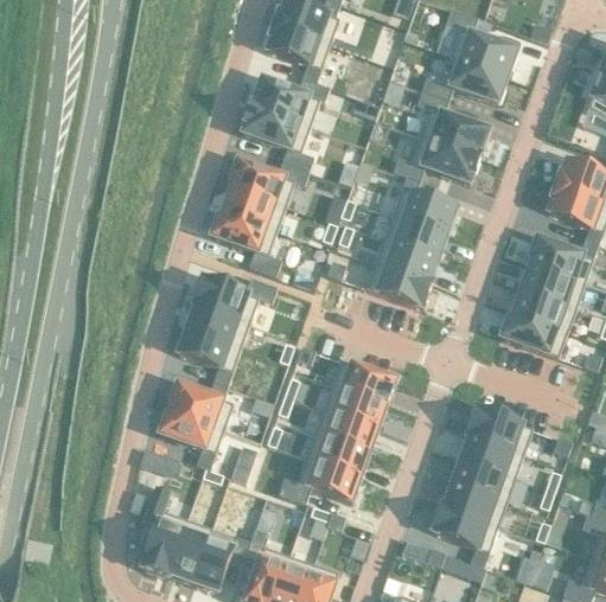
[(278,14),(273,26),(329,46),(338,21),(335,20),(339,6),(325,1),(320,15),(284,2),(279,15),(278,14)]
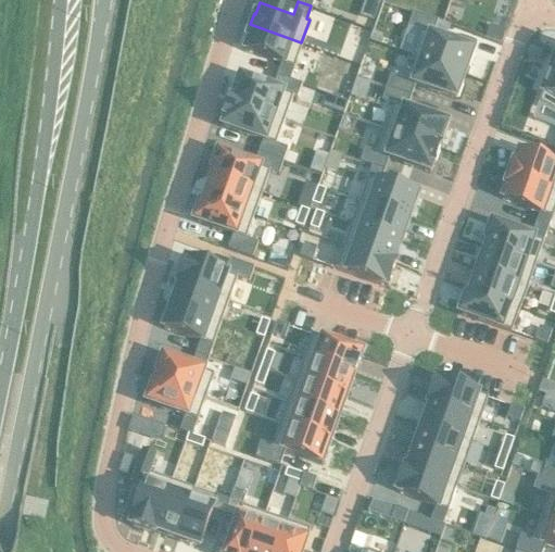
[(412,10),(407,24),(418,28),(410,53),(464,72),(467,63),(468,63),(474,50),(471,50),(472,47),(431,33),(437,19),(412,10)]
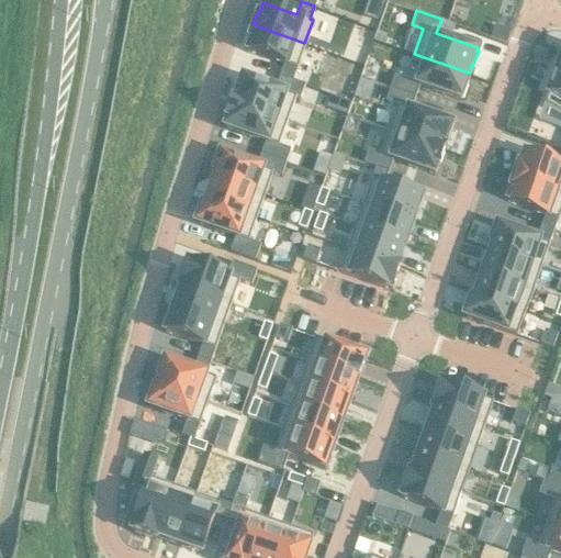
[(250,36),(246,48),(283,62),(279,75),(292,79),(304,43),(253,24),(248,36),(250,36)]
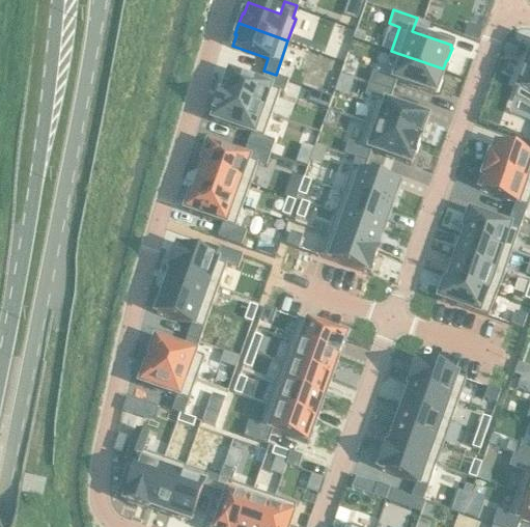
[(523,71),(513,96),(529,102),(529,48),(527,56),(522,71),(523,71)]
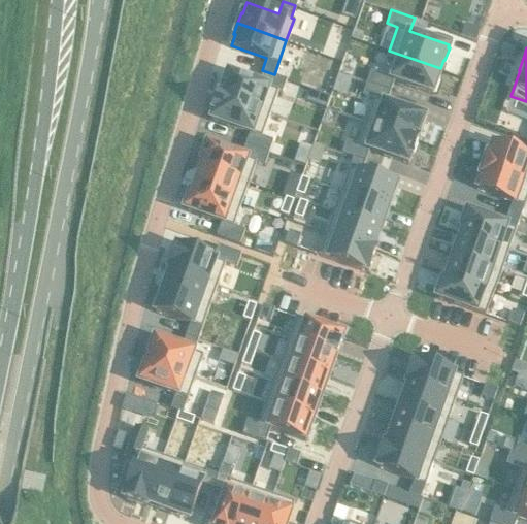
[(370,69),(366,82),(389,90),(393,78),(432,92),(433,90),(434,90),(438,77),(437,76),(440,68),(389,51),(394,53),(386,74),(370,69)]
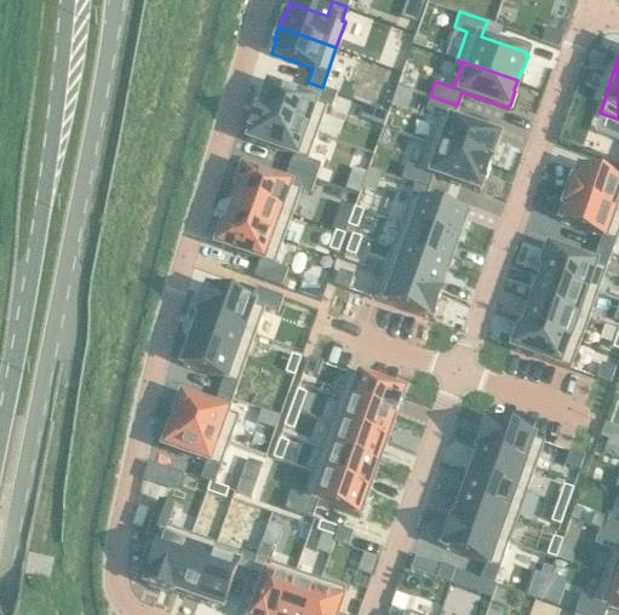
[(254,108),(254,109),(316,131),(326,104),(331,105),(336,92),(322,87),(308,82),(303,96),(297,93),(284,88),(267,82),(265,85),(263,85),(258,99),(259,101),(257,109),(254,108)]
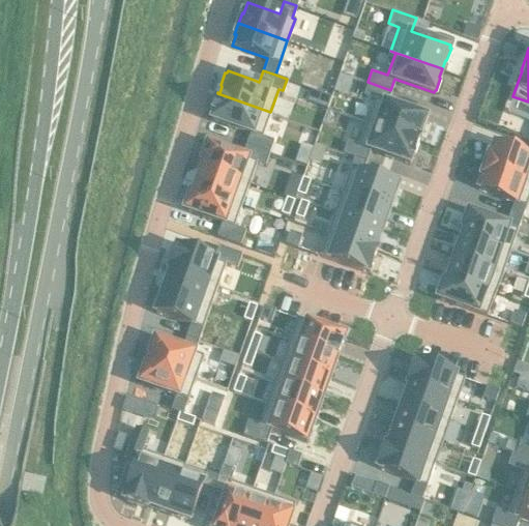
[(368,82),(363,93),(375,97),(366,121),(418,139),(419,139),(417,138),(420,130),(421,130),(427,118),(424,118),(425,115),(386,101),(390,90),(368,82)]
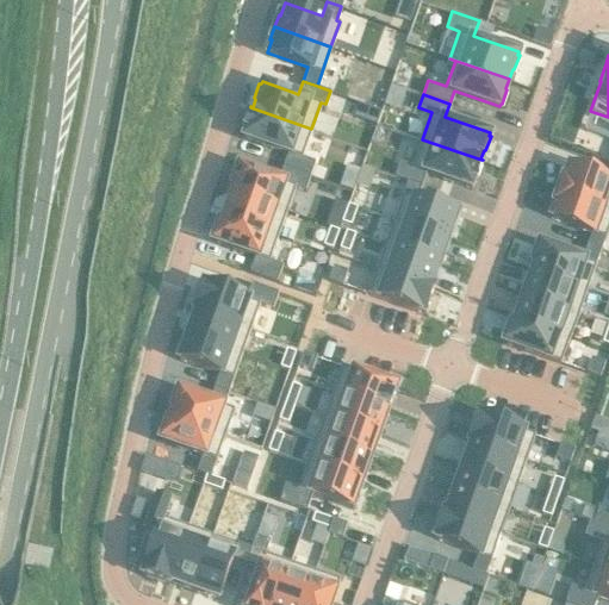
[(246,126),(243,136),(287,151),(283,164),(310,174),(315,160),(302,156),(311,129),(250,107),(244,125),(246,126)]
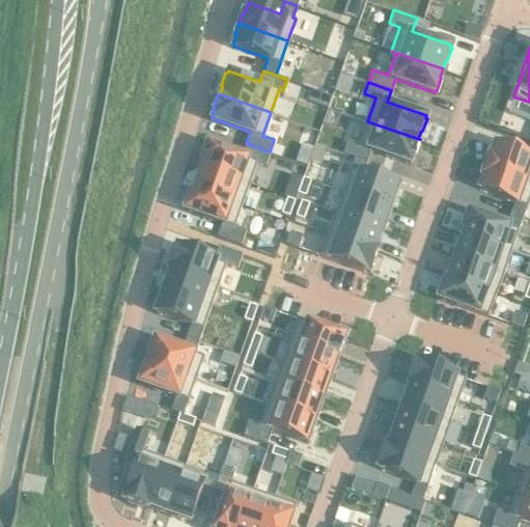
[(347,140),(343,153),(354,157),(366,161),(370,148),(410,162),(413,155),(414,155),(419,139),(367,121),(359,144),(347,140)]
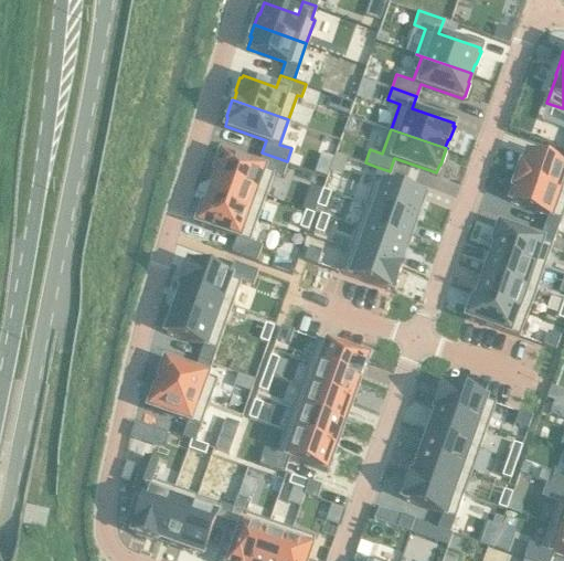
[(221,152),(214,169),(216,170),(214,177),(265,194),(274,171),(283,175),(287,161),(262,152),(257,166),(221,152)]
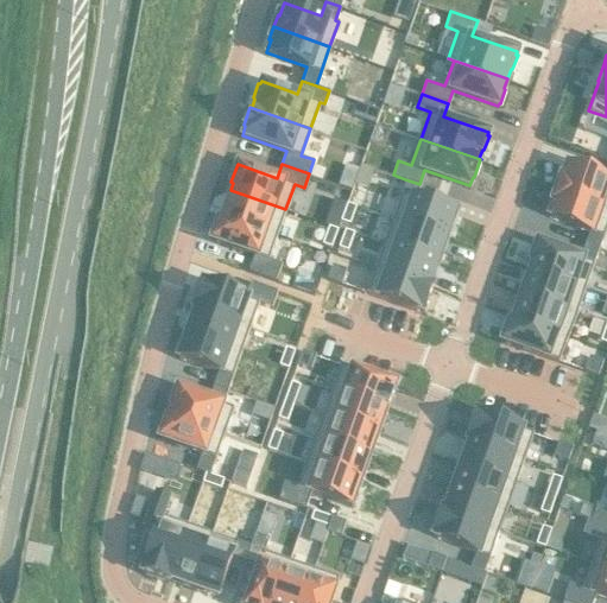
[(560,176),(555,189),(606,207),(606,177),(606,178),(566,164),(562,177),(560,176)]
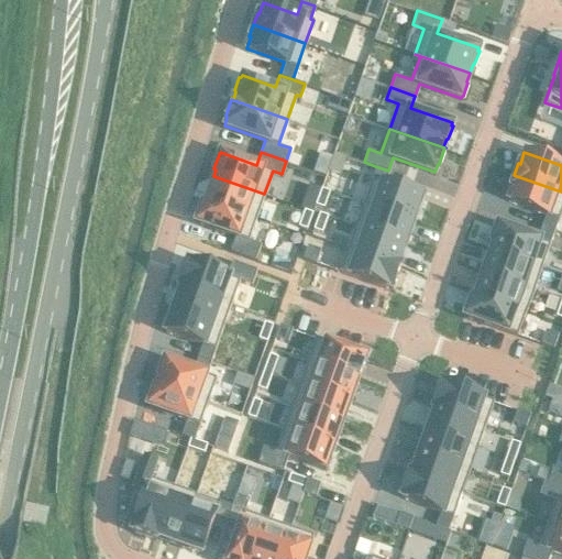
[(375,166),(363,201),(414,219),(421,196),(384,183),(388,171),(375,166)]
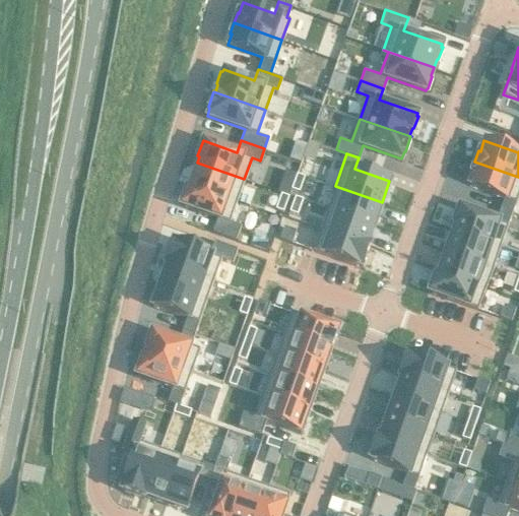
[(472,173),(468,184),(504,196),(500,207),(511,211),(518,189),(518,177),(474,162),(471,172),(472,173)]
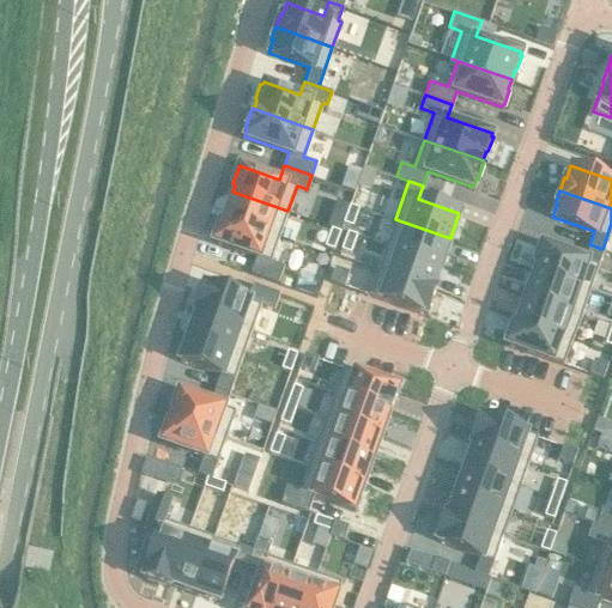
[(232,192),(224,216),(279,235),(288,211),(232,192)]
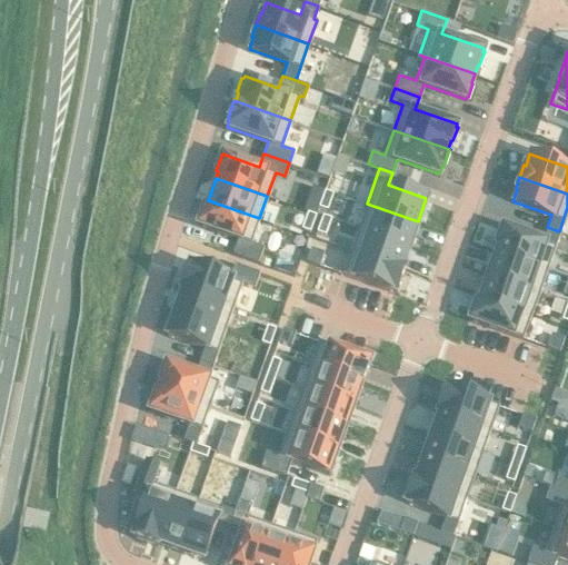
[(324,188),(318,205),(327,208),(332,191),(324,188)]
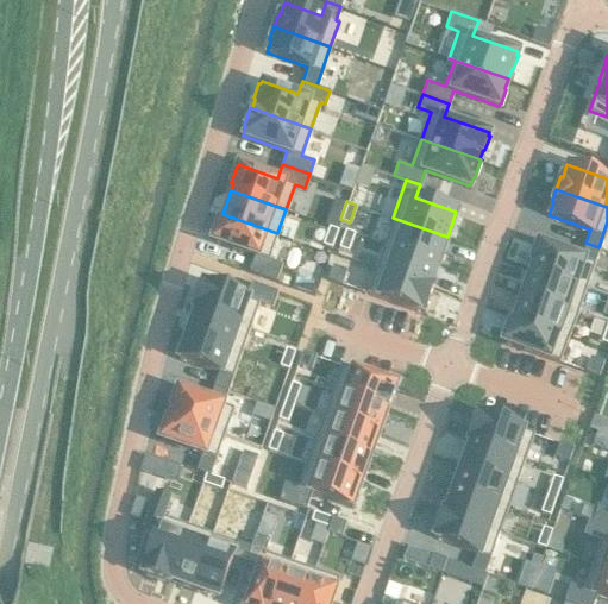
[(218,220),(211,239),(255,253),(249,270),(275,280),(281,263),(268,258),(277,233),(223,214),(220,221),(218,220)]
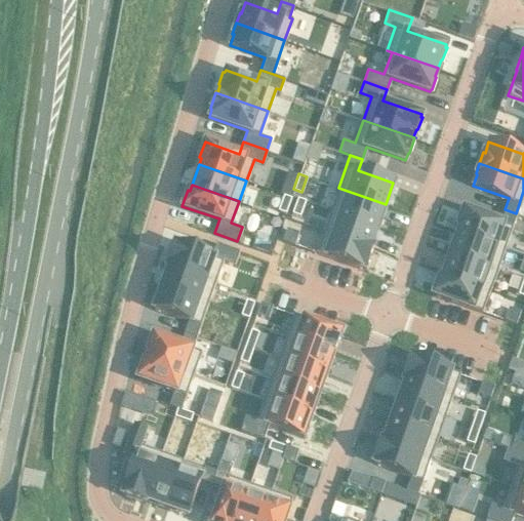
[(338,188),(331,208),(377,226),(386,204),(338,188)]
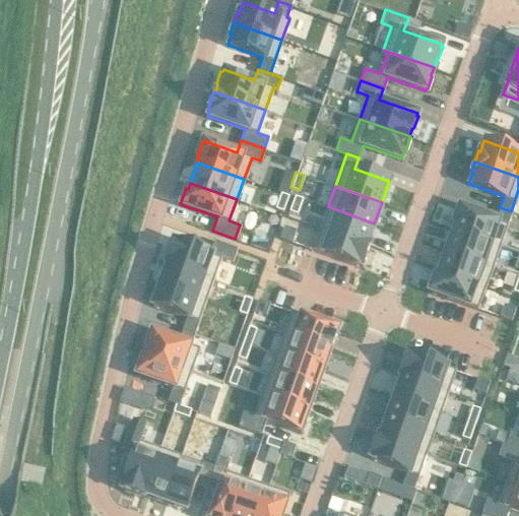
[(280,192),(275,207),(282,209),(287,194),(280,192)]
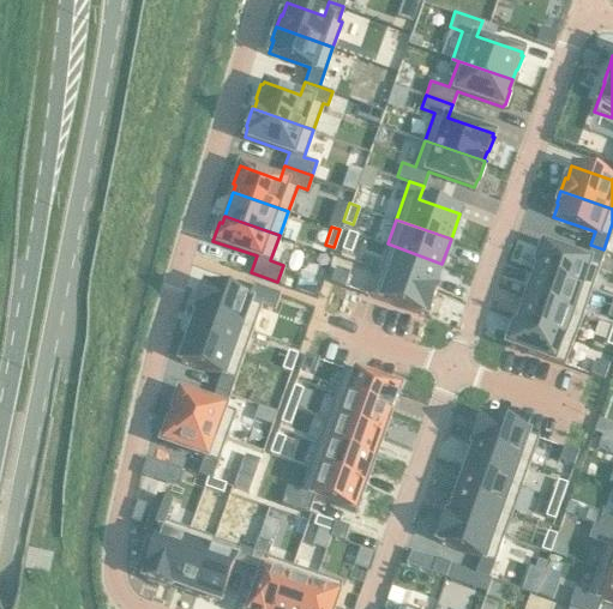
[(348,230),(341,248),(350,251),(356,233),(348,230)]
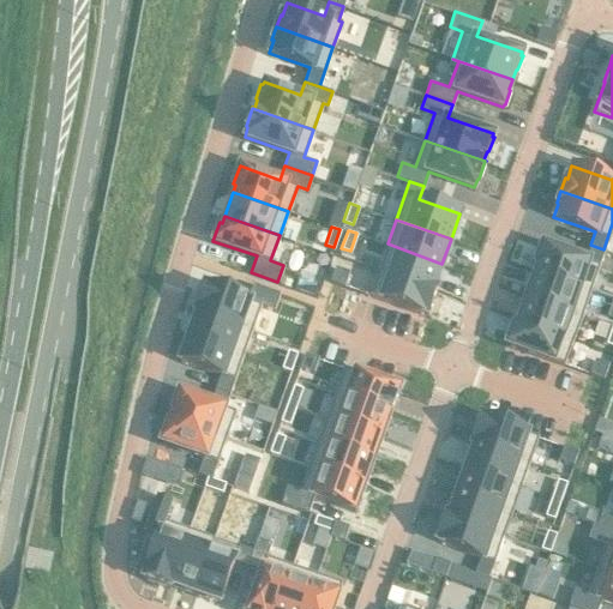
[(541,242),(534,261),(536,263),(535,269),(590,288),(604,249),(590,245),(586,258),(541,242)]
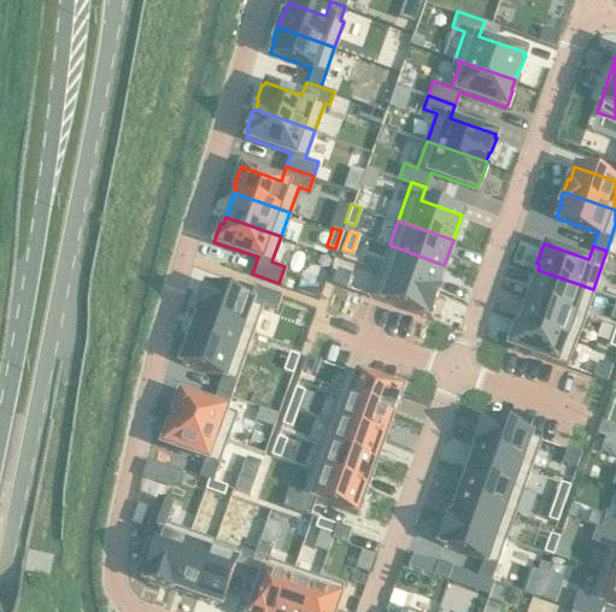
[(389,245),(380,270),(438,290),(439,289),(436,288),(444,265),(389,245)]
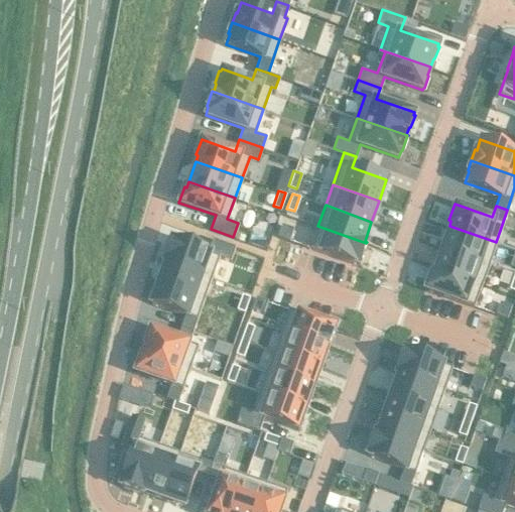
[(281,224),(277,235),(289,239),(293,228),(281,224)]
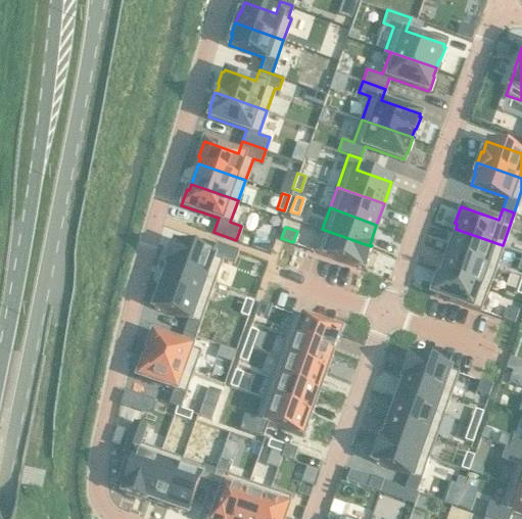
[(322,229),(315,250),(364,268),(371,246),(322,229)]
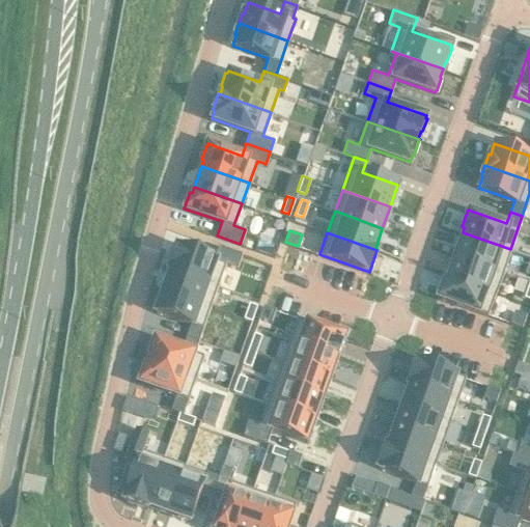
[(463,232),(455,253),(503,271),(510,249),(463,232)]
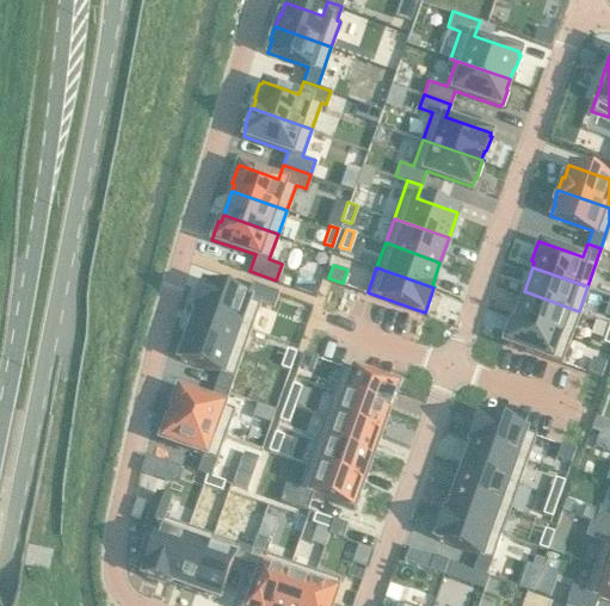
[(202,282),(193,307),(251,327),(259,302),(272,307),(278,291),(251,282),(246,297),(202,282)]
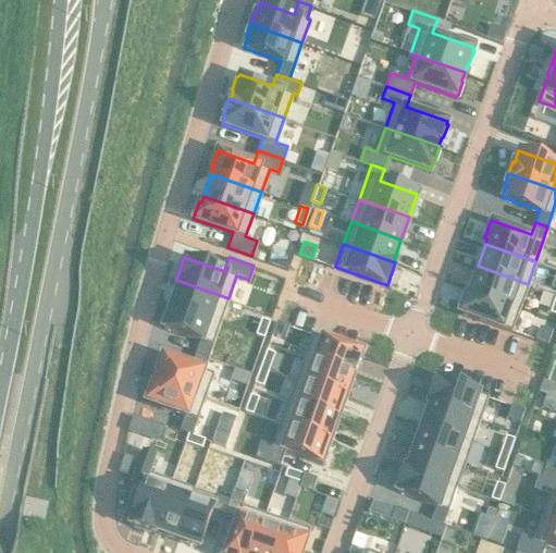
[(478,266),(469,289),(519,307),(528,284),(478,266)]
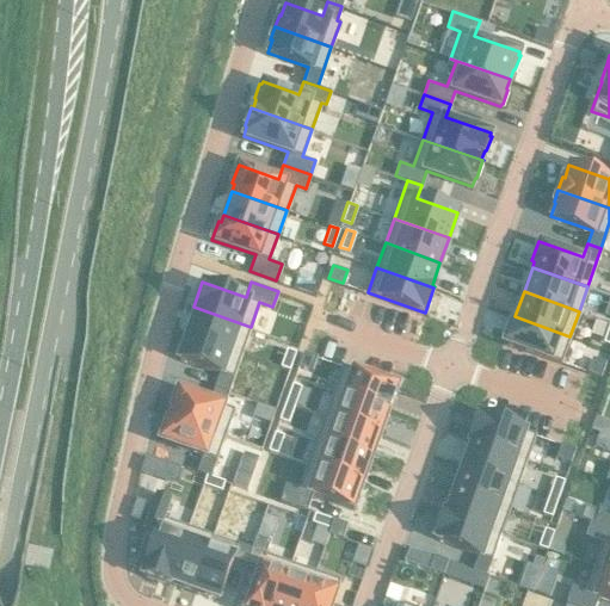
[(195,309),(188,332),(242,352),(251,327),(193,307),(192,309),(195,309)]
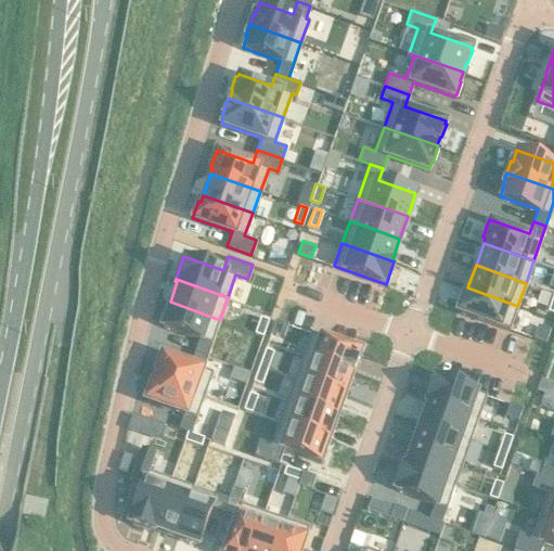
[(463,293),(458,310),(510,329),(517,306),(467,287),(465,294),(463,293)]
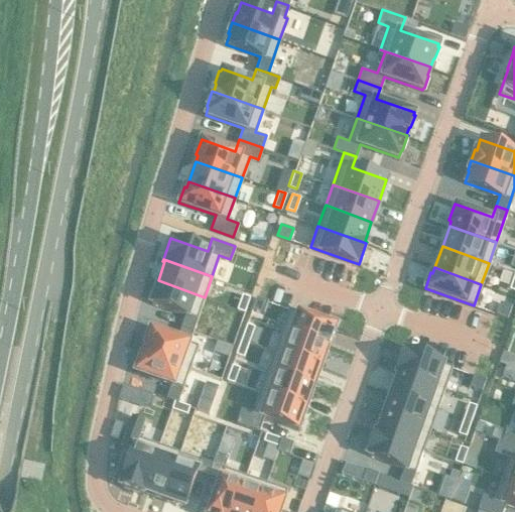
[(158,280),(150,302),(184,314),(180,326),(192,330),(205,297),(158,280)]
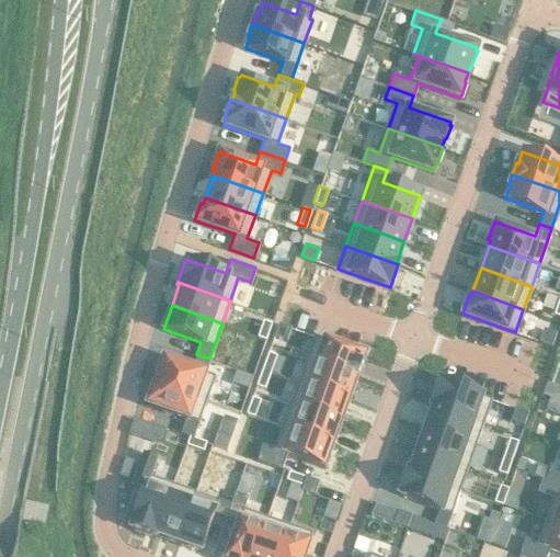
[(263,319),(256,336),(265,339),(271,322),(263,319)]
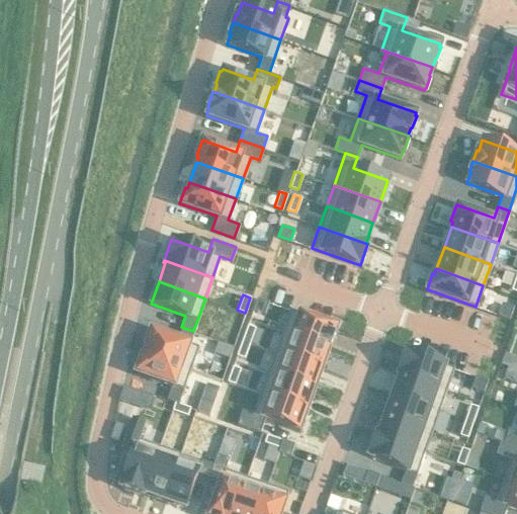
[(256,297),(252,309),(264,313),(268,302),(256,297)]
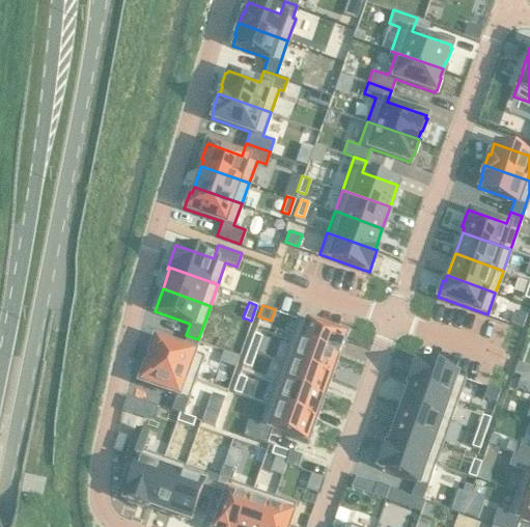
[(513,309),(509,322),(522,326),(526,314),(513,309)]
